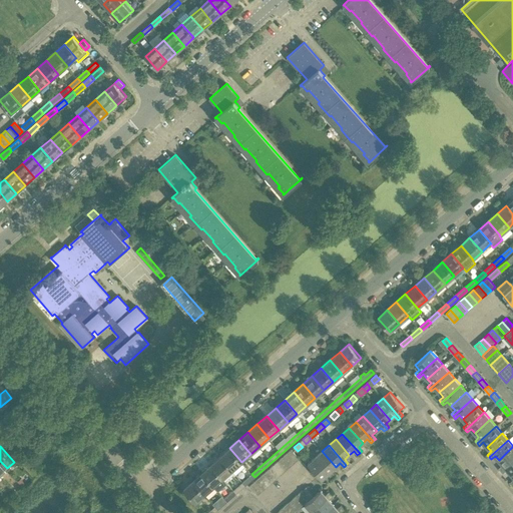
[(501,471),(512,459),(512,447),(499,460),(502,465),(499,468),(501,471)]
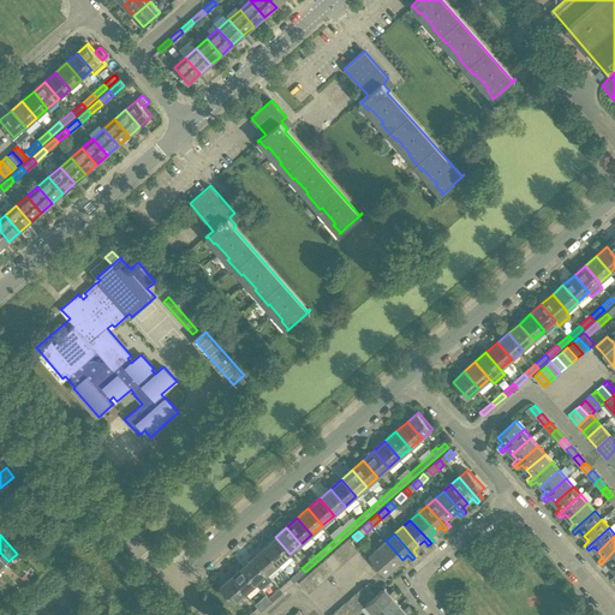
[(279,563),(290,554),(275,537),(264,548),(279,563)]
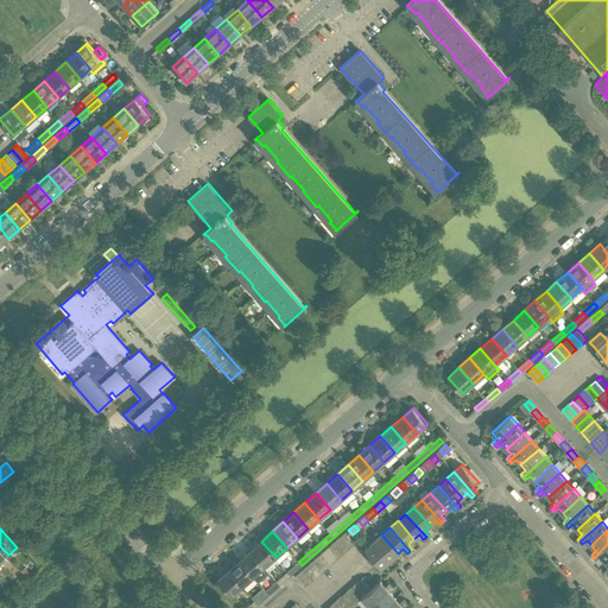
[(355,544),(346,533),(340,537),(349,548),(355,544)]
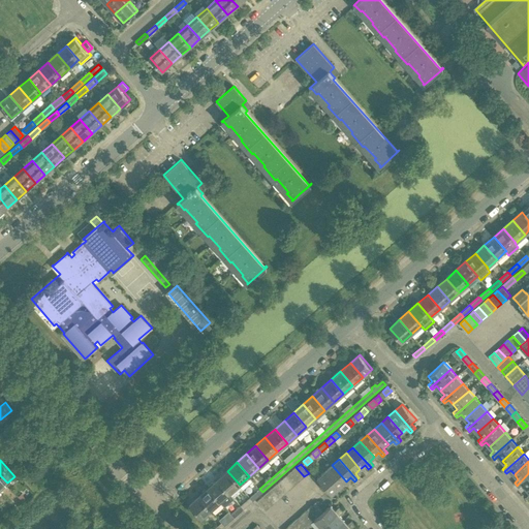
[(343,492),(345,490),(341,486),(346,481),(332,465),(324,471),(343,492)]
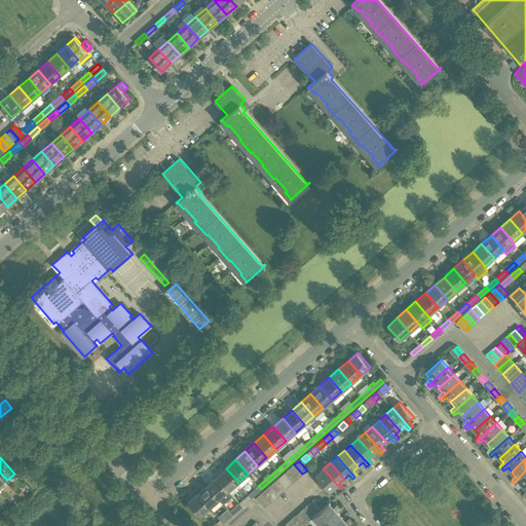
[(297,479),(302,474),(294,464),(289,470),(297,479)]
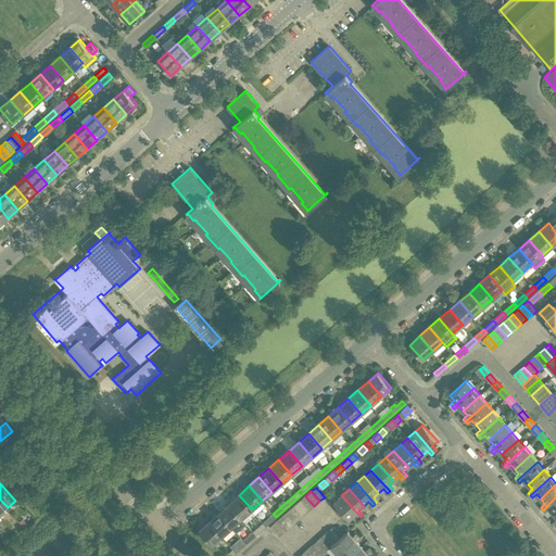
[(241,518),(252,509),(239,495),(228,504),(241,518)]
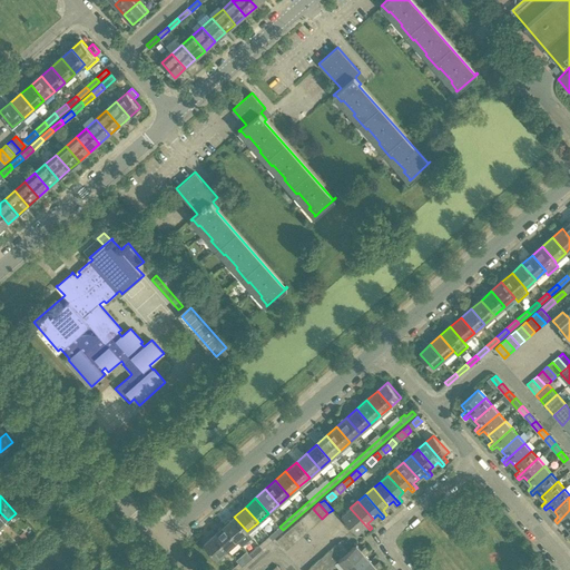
[(370,530),(350,508),(342,514),(357,532),(363,528),(366,532),(370,530)]
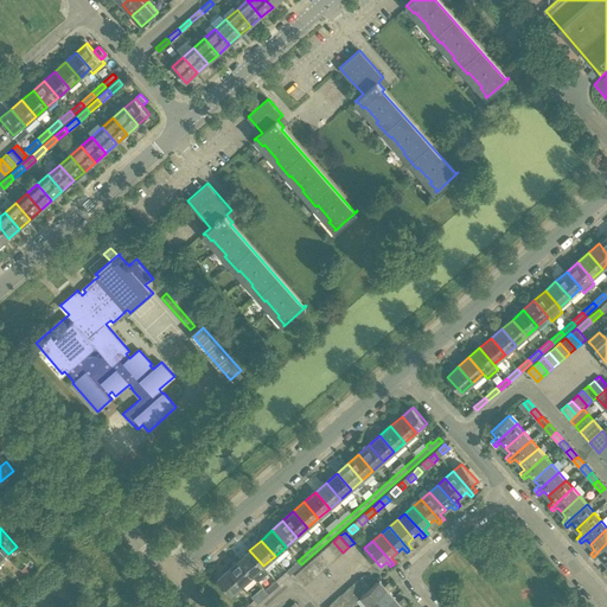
[(338,557),(343,553),(333,542),(328,547),(338,557)]
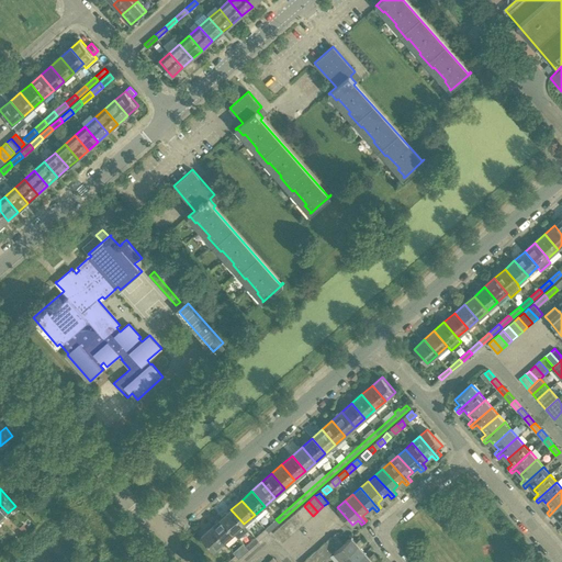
[(560,519),(561,516),(561,503),(549,516),(551,518),(555,514),(560,519)]
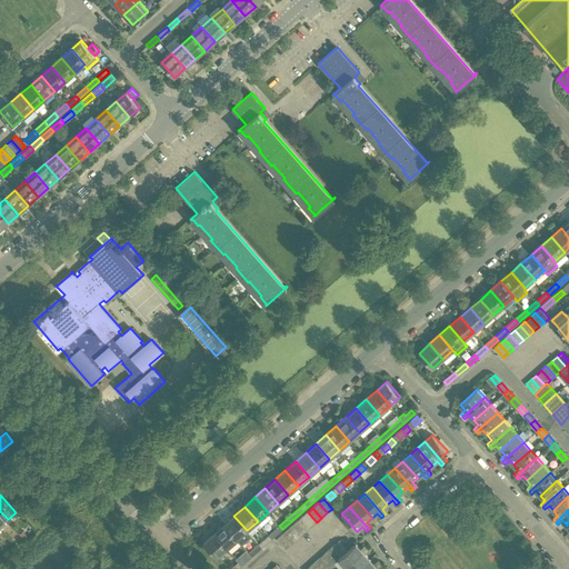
[(311,527),(317,522),(308,512),(302,517),(311,527)]
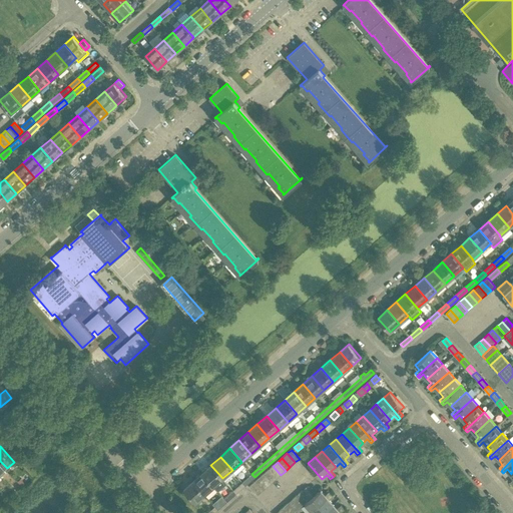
[(214,486),(222,478),(210,465),(201,472),(214,486)]
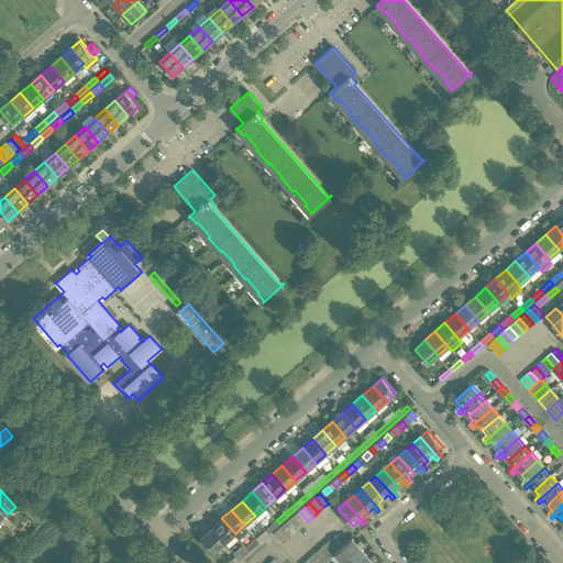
[(304,526),(308,521),(299,511),(295,516),(304,526)]
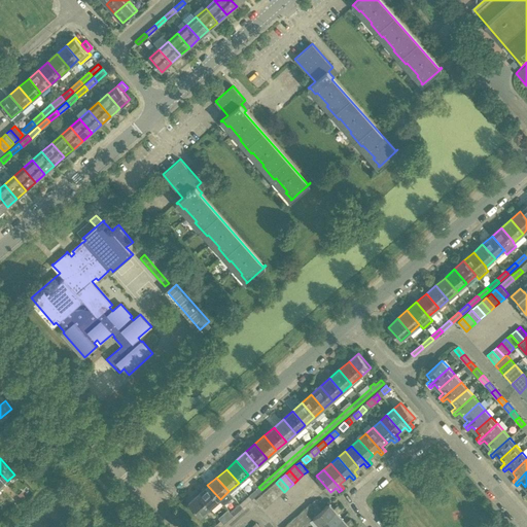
[(279,496),(284,492),(276,483),(271,487),(279,496)]
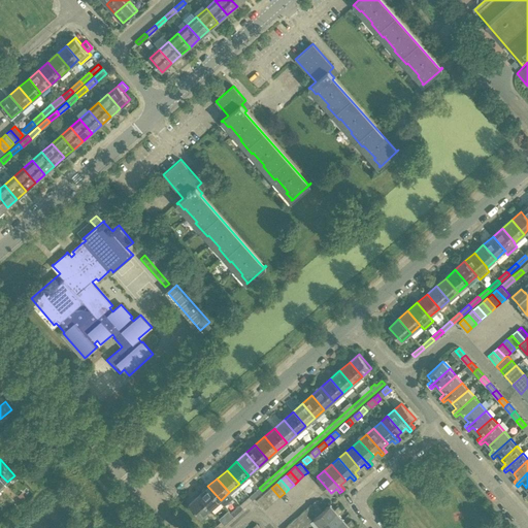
[(210,508),(221,500),(207,486),(198,494),(210,508)]
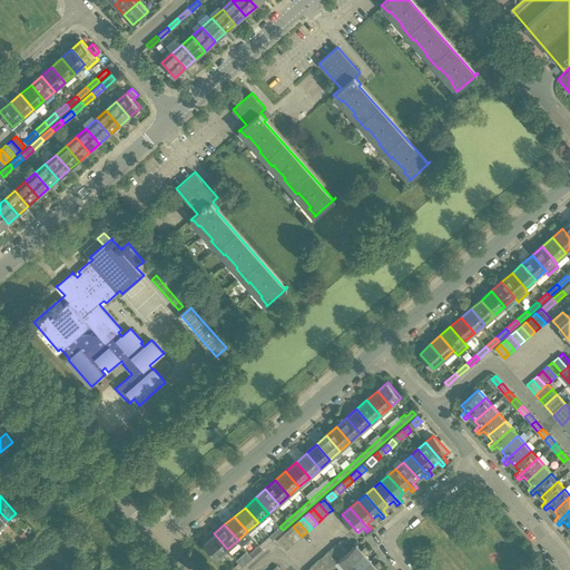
[(273,540),(283,530),(279,527),(269,536),(273,540)]
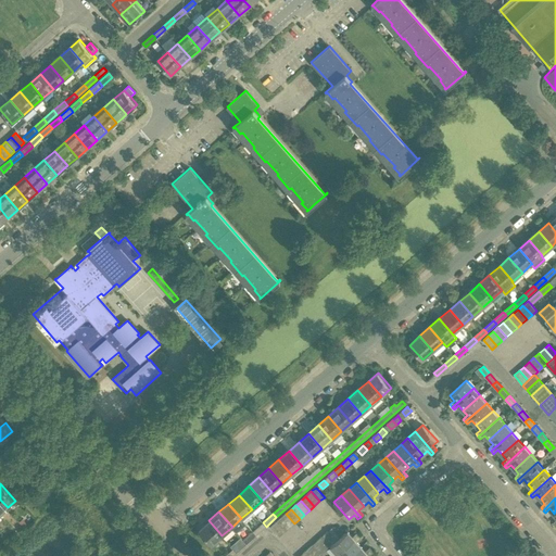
[(289,528),(294,523),(286,514),(280,518),(289,528)]
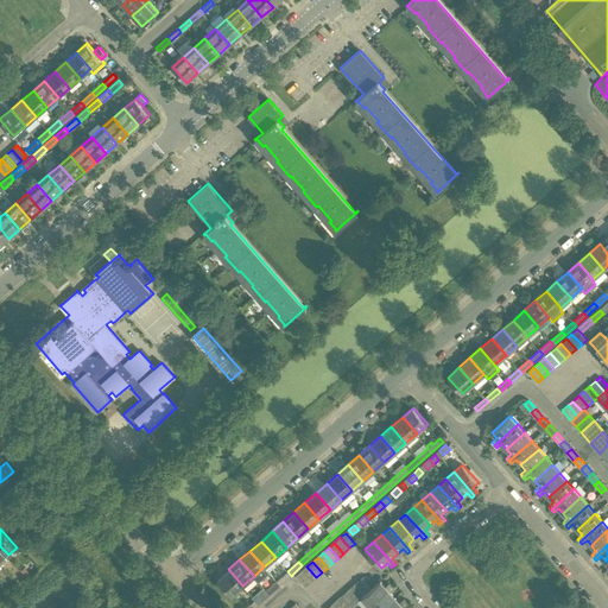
[(311,582),(316,577),(306,567),(302,571),(311,582)]
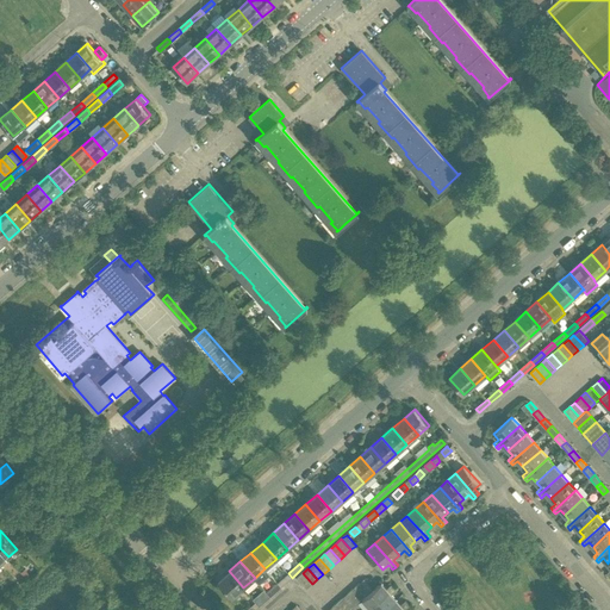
[(232,597),(243,587),(229,571),(218,582),(232,597)]
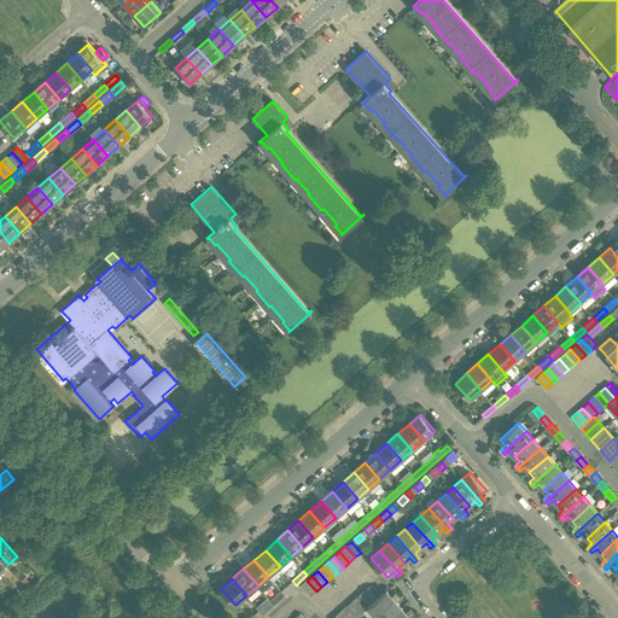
[(285,595),(296,586),(292,581),(281,590),(285,595)]
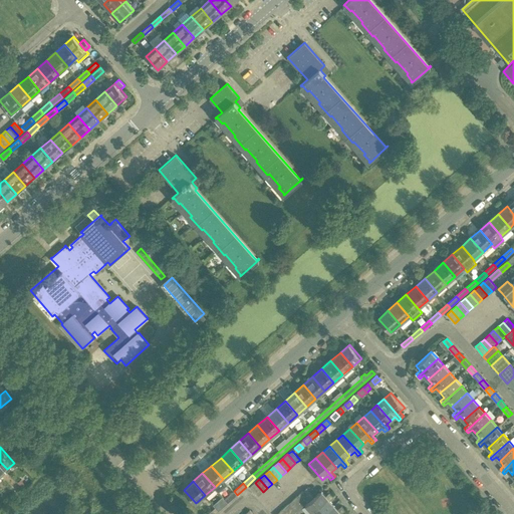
[(258,496),(263,492),(255,483),(250,487),(258,496)]
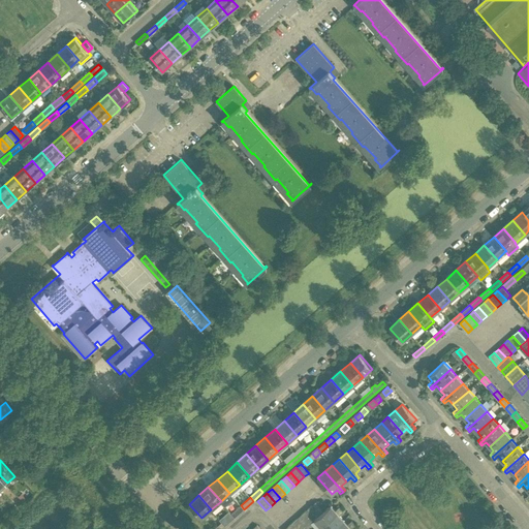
[(319,516),(324,511),(316,502),(311,506),(319,516)]
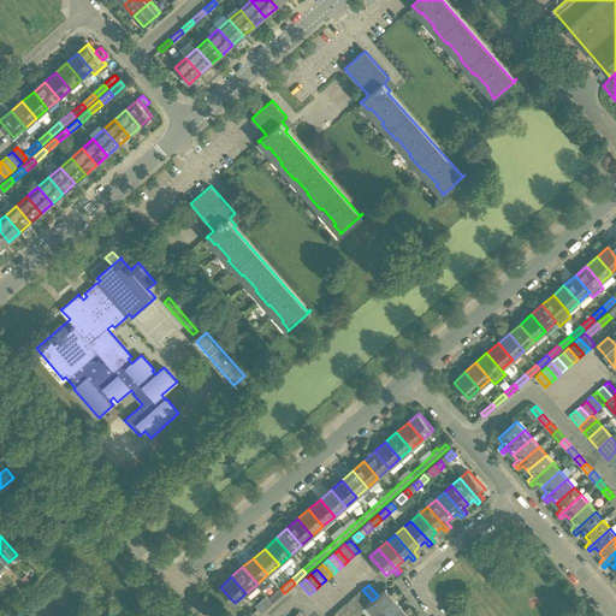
[(273,602),(284,593),(280,588),(270,598),(273,602)]
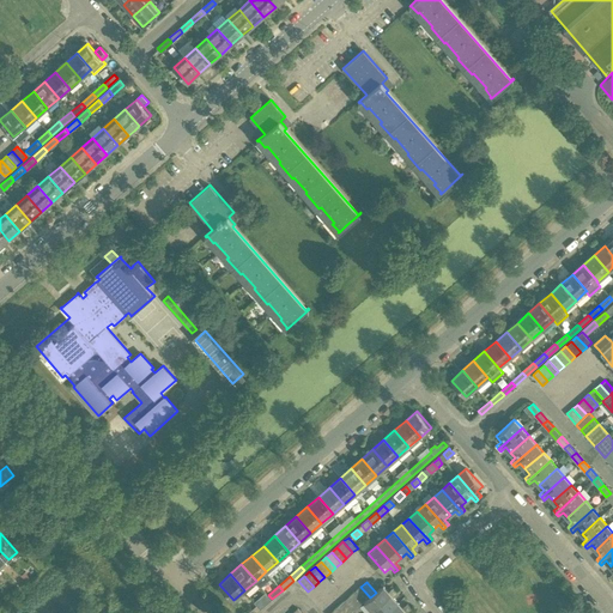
[(376,593),(370,598),(364,602),(372,611),(395,590),(393,587),(388,592),(383,586),(376,593)]
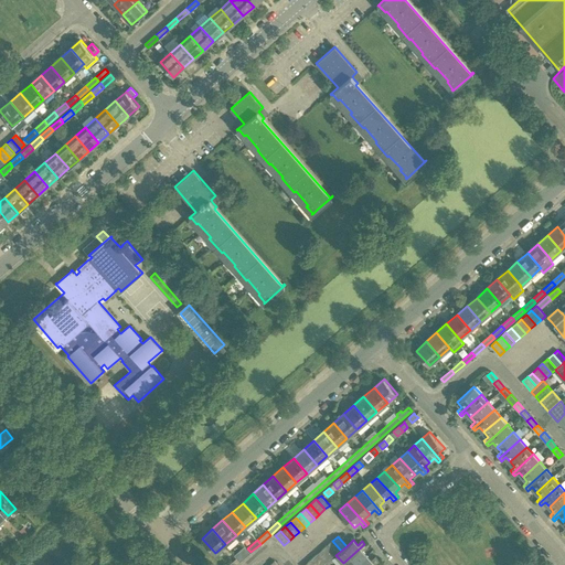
[(336,555),(341,551),(332,541),(328,545),(336,555)]
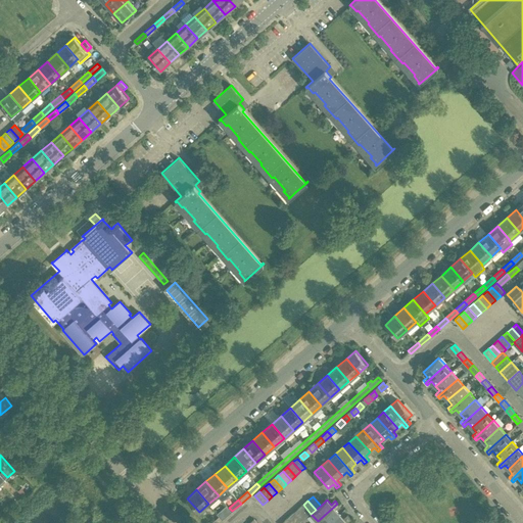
[(319,522),(328,522),(339,514),(336,509),(339,506),(337,504),(318,521),(319,522)]
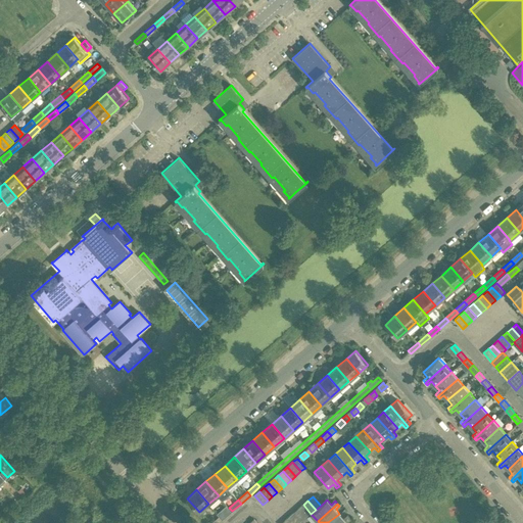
[(306,518),(311,514),(303,505),(298,509),(306,518)]
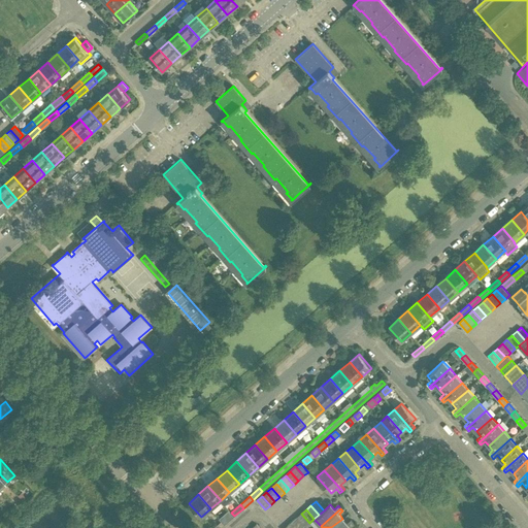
[(225,524),(234,516),(231,513),(222,521),(225,524)]
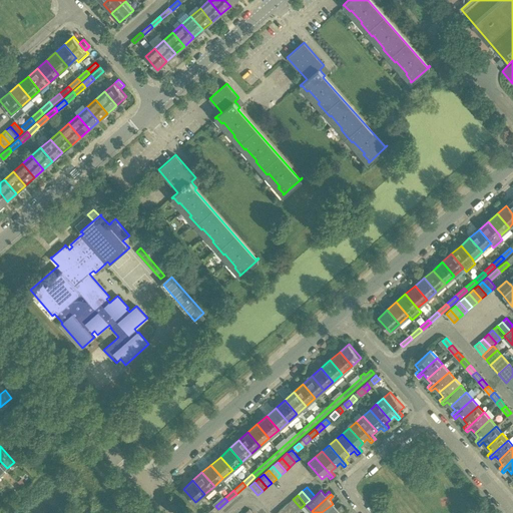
[(296,512),(301,508),(293,499),(288,503),(296,512)]
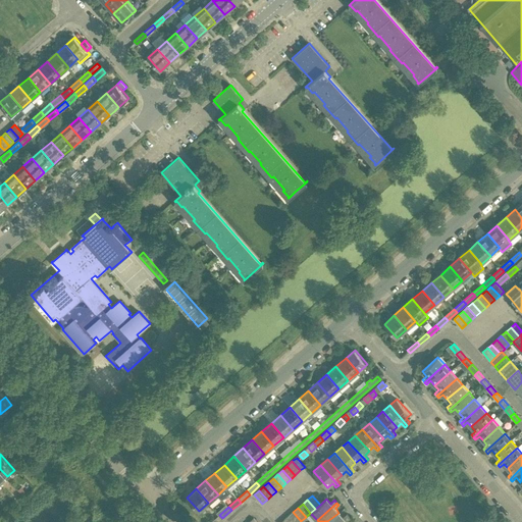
[(299,521),(301,521),(293,512),(289,516),(294,521),(299,521)]
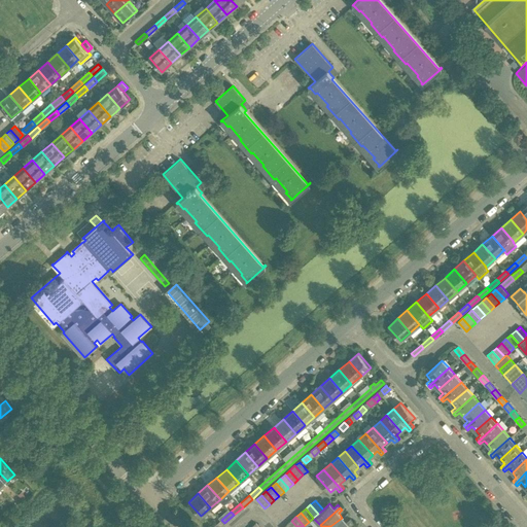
[(346,522),(342,518),(330,526),(345,526),(352,521),(350,519),(346,522)]
